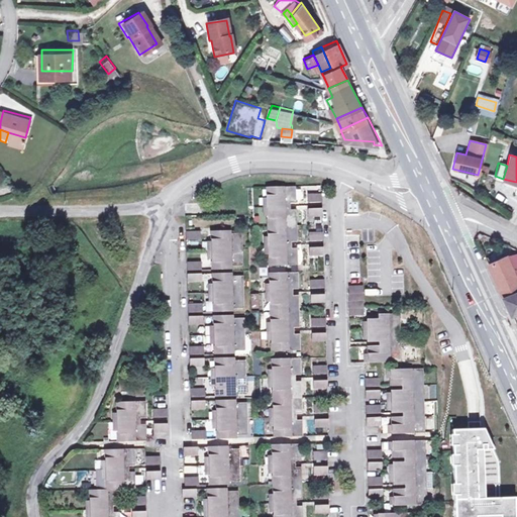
[(0,173),(0,189),(13,186),(4,172),(0,173)]
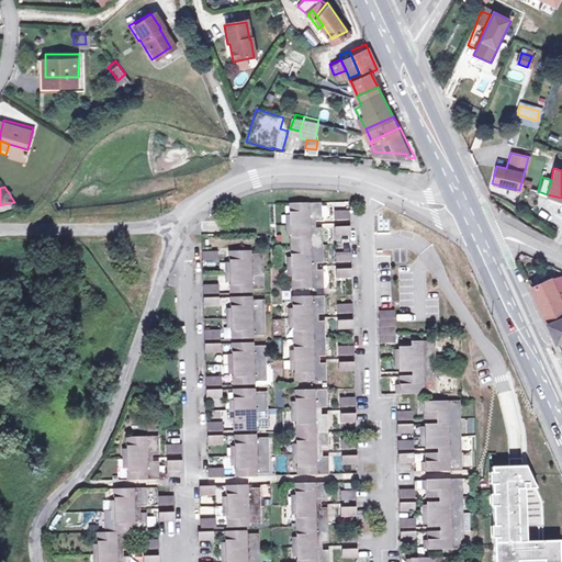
[(287,226),(308,225),(308,222),(318,222),(317,203),(285,204),(287,226)]
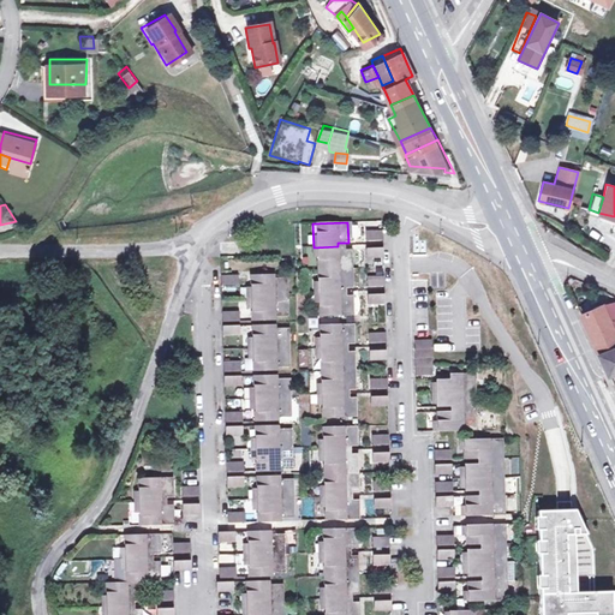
[(315,270),(350,269),(348,250),(338,250),(338,246),(314,248),(315,270)]
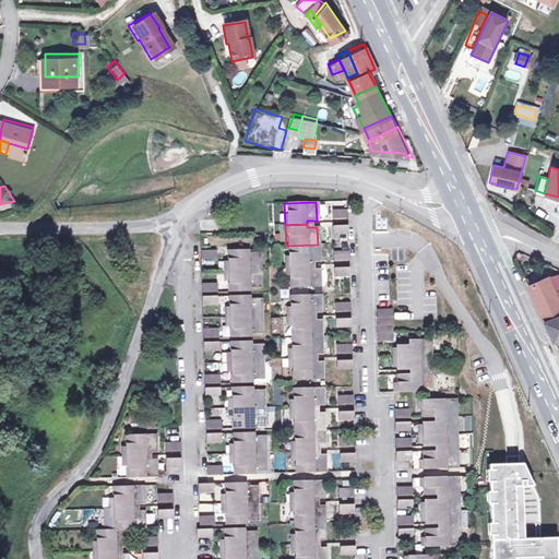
[(345,235),(344,227),(330,228),(330,236),(345,235)]
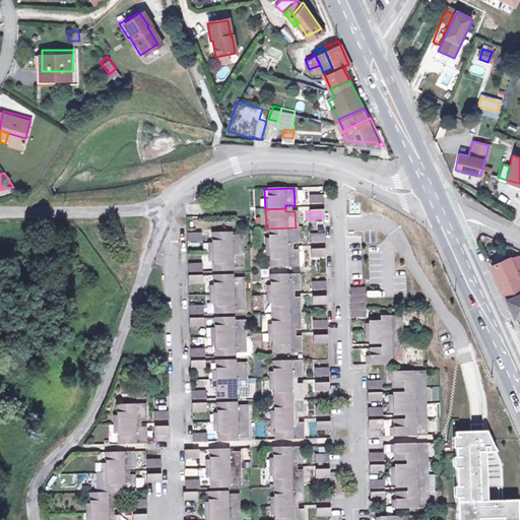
[(296,244),(296,228),(266,229),(266,248),(286,248),(286,245),(296,244)]
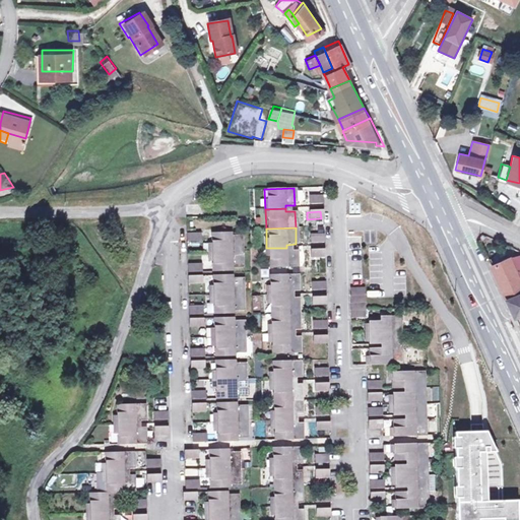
[(209,252),(241,251),(241,235),(221,236),(221,233),(208,234),(209,244),(209,252)]
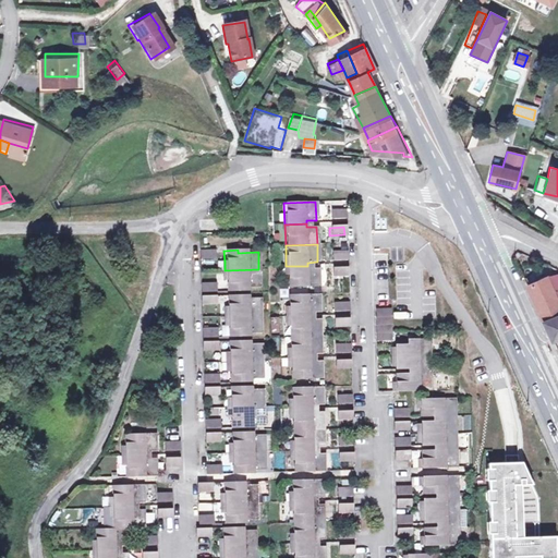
[(344,261),(344,253),(330,253),(330,262),(344,261)]
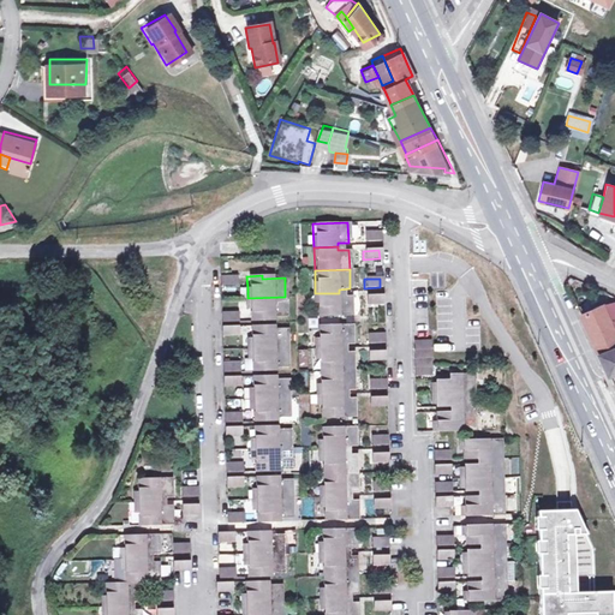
[(339,297),(339,293),(315,293),(316,317),(351,316),(350,297),(339,297)]
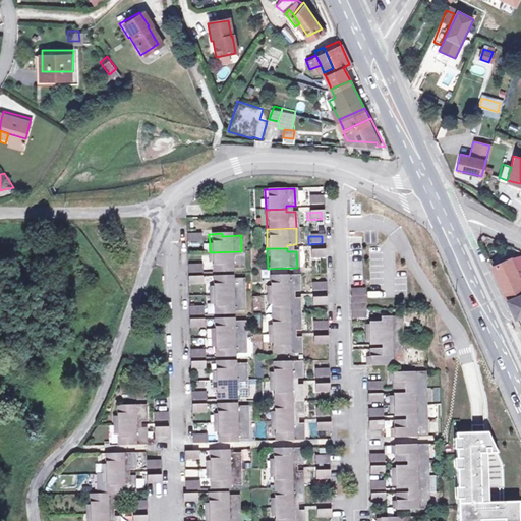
[(323,258),(323,250),(308,251),(308,258),(323,258)]
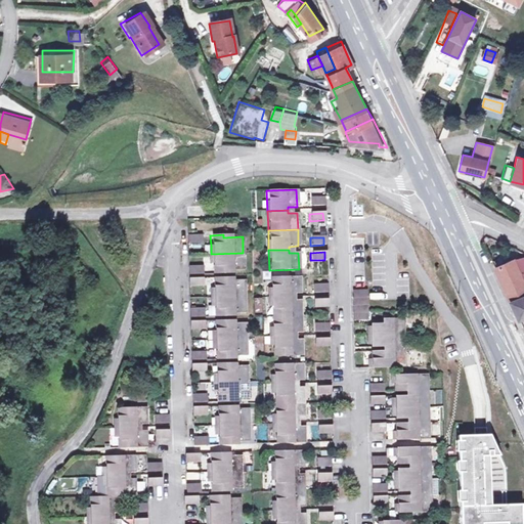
[(244,269),(243,253),(211,254),(211,262),(212,273),(224,273),(224,270),(244,269)]
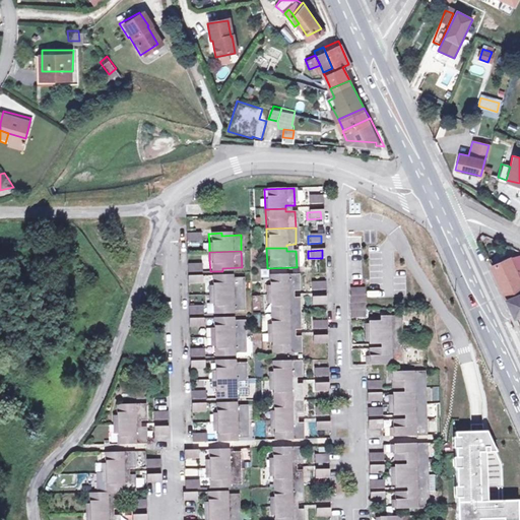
[(493,266),(507,299),(519,293),(519,255),(514,256),(493,266)]
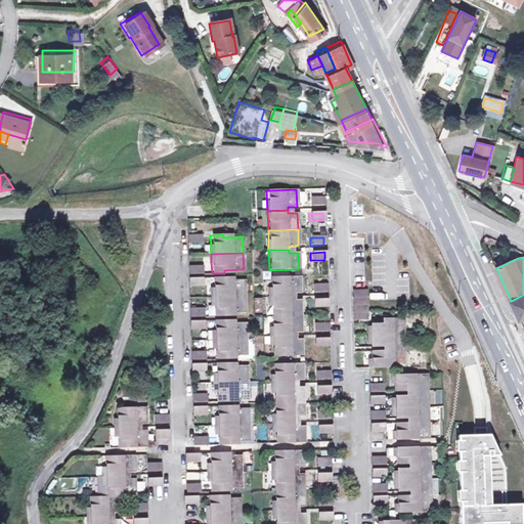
[(187,266),(187,274),(202,274),(201,266),(187,266)]
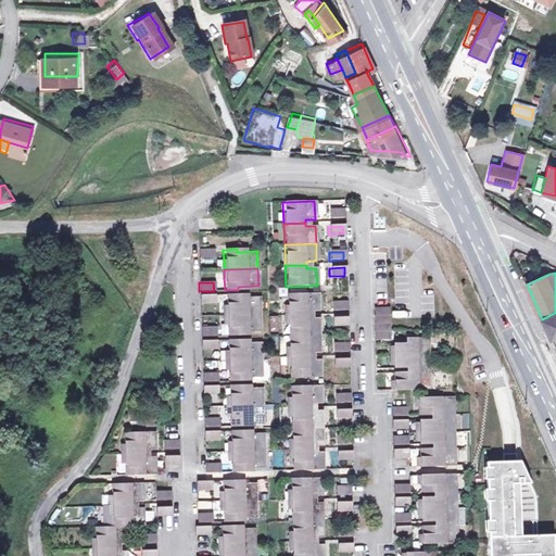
[(287,294),(287,316),(308,315),(308,312),(318,312),(317,293),(287,294)]
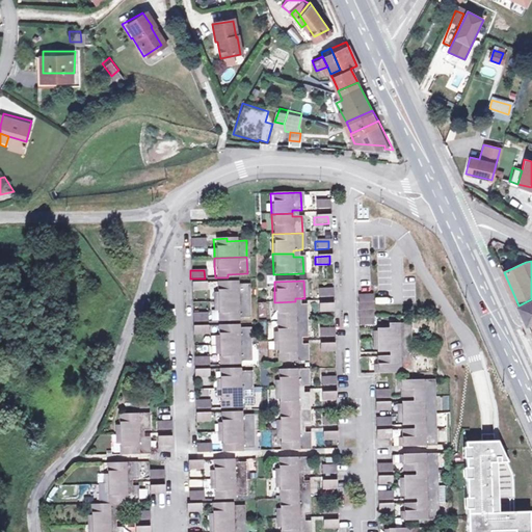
[(216,302),(248,300),(247,284),(229,285),(228,282),(215,283),(215,294),(216,302)]
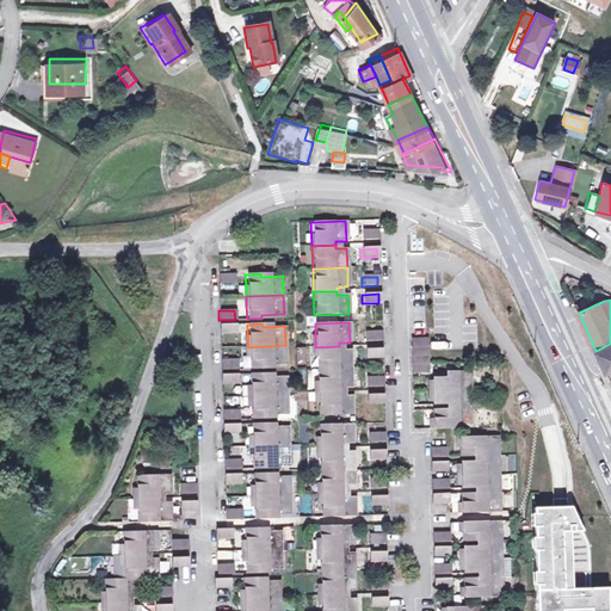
[(380,341),(380,332),(364,333),(364,341),(380,341)]
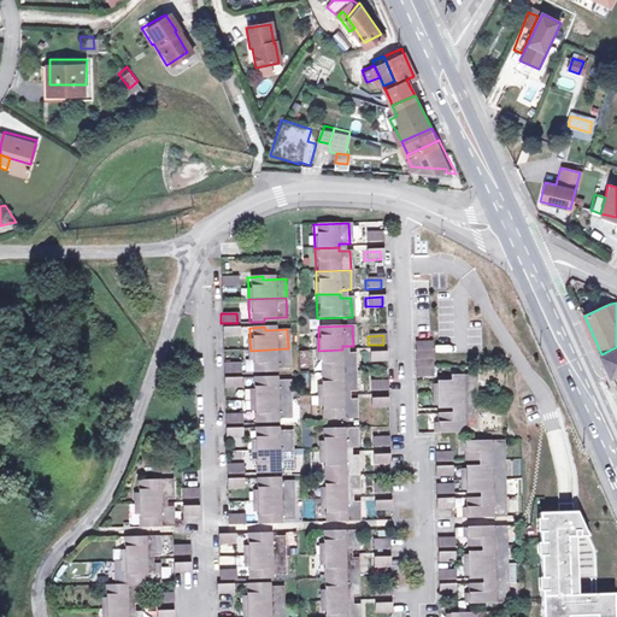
[(616,347),(601,354),(611,375),(616,372),(616,347)]
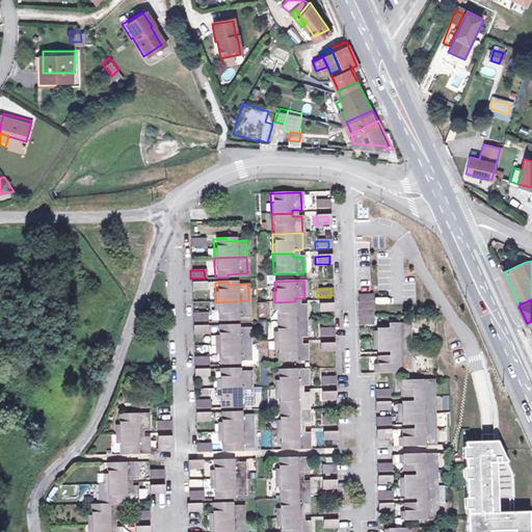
[(249,318),(248,300),(216,302),(216,311),(217,321),(230,321),(230,318),(249,318)]
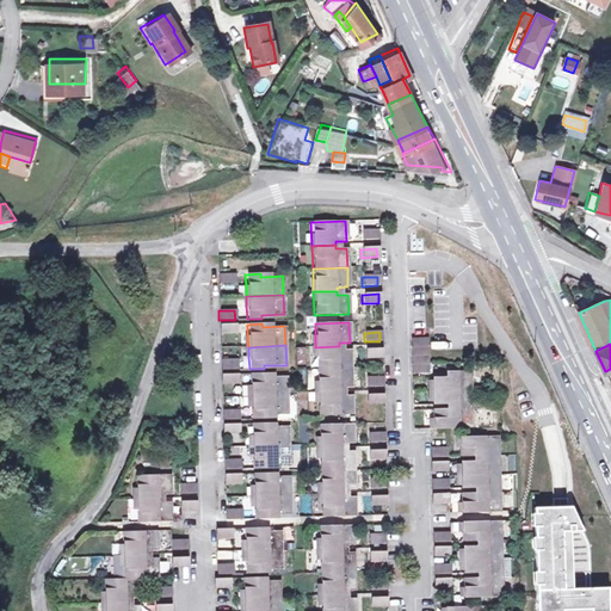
[(340,350),(339,346),(315,347),(316,370),(351,369),(350,350),(340,350)]
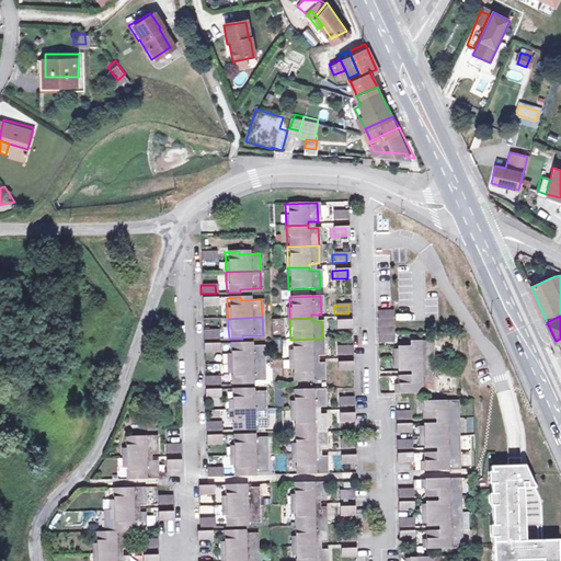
[(389,318),(377,318),(376,318),(377,342),(391,341),(391,333),(391,318),(389,318)]
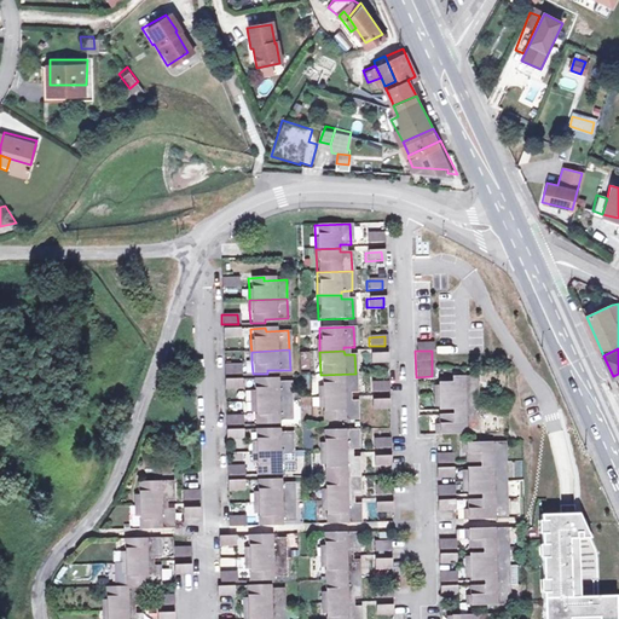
[(386,363),(386,354),(369,354),(369,364),(386,363)]
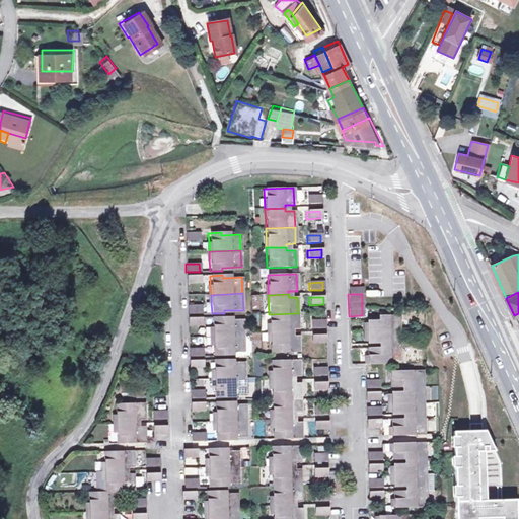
[(298,313),(269,314),(270,335),(290,334),(290,330),(299,329),(298,313)]
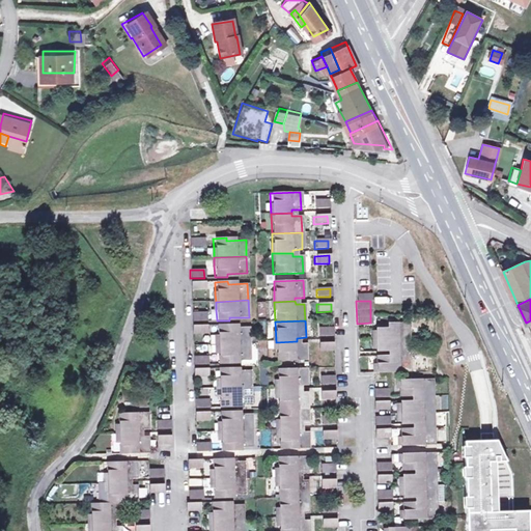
[(375,338),(410,336),(409,322),(389,323),(389,327),(375,327),(375,338)]
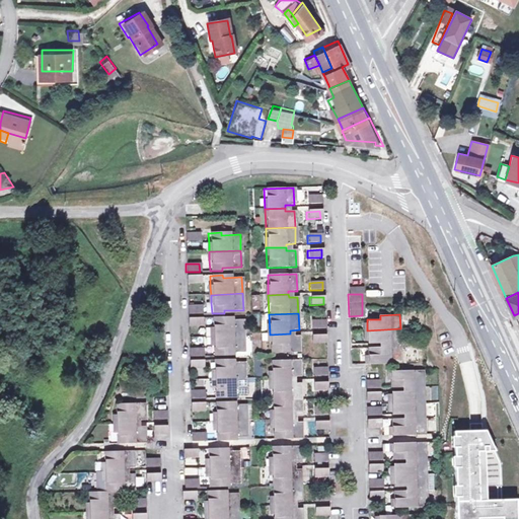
[(213,337),(244,336),(243,319),(224,319),(224,317),(212,317),(212,328),(213,337)]
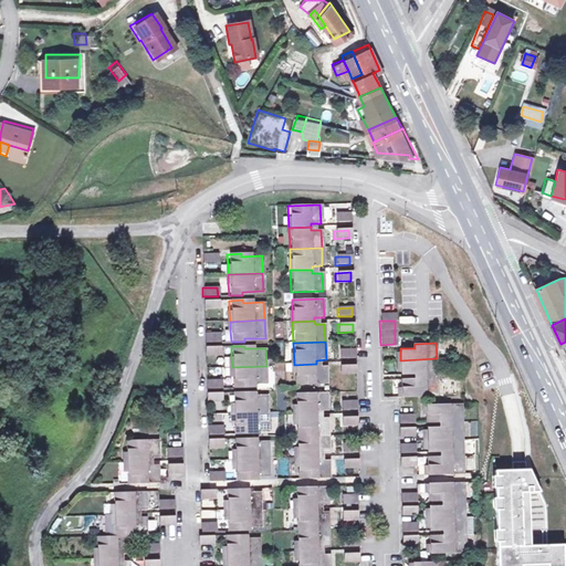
[(354,358),(354,349),(338,350),(338,358),(354,358)]
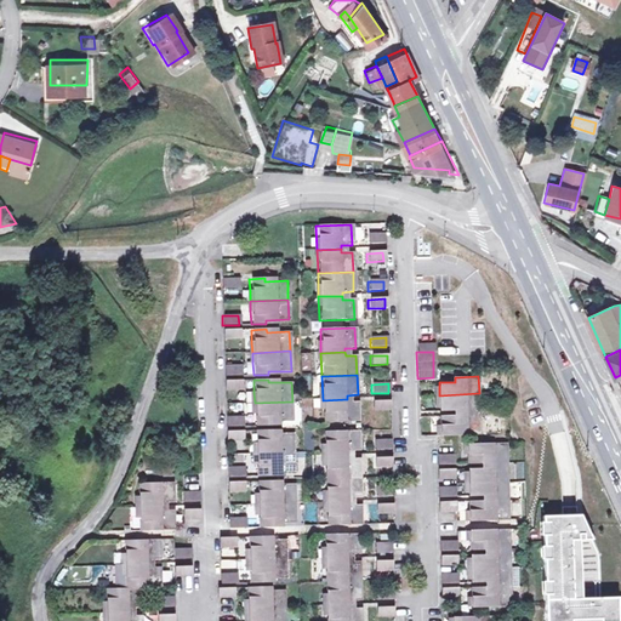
[(479,411),(479,393),(439,396),(439,408),(456,408),(456,412),(479,411)]
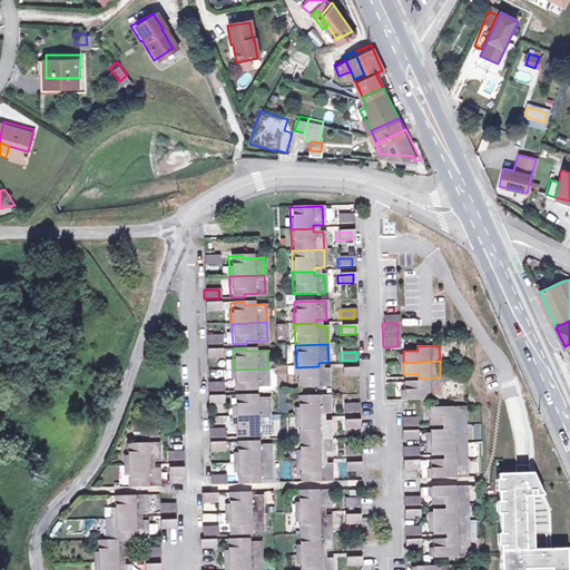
[(318,370),(318,366),(296,367),(297,387),(330,386),(328,370),(318,370)]
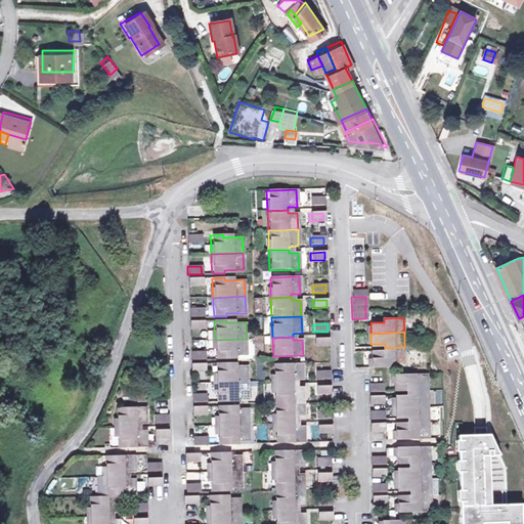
[(248,355),(247,339),(215,340),(215,348),(215,359),(228,358),(228,356),(248,355)]
